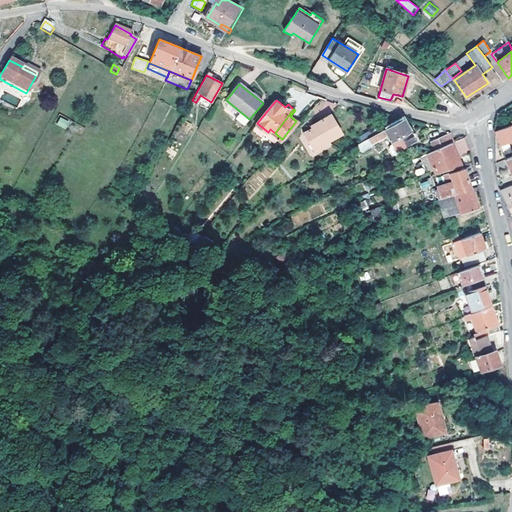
[(340,141),(350,130),(335,114),(323,127),(325,129),(314,140),(329,155),(342,143),(340,141)]
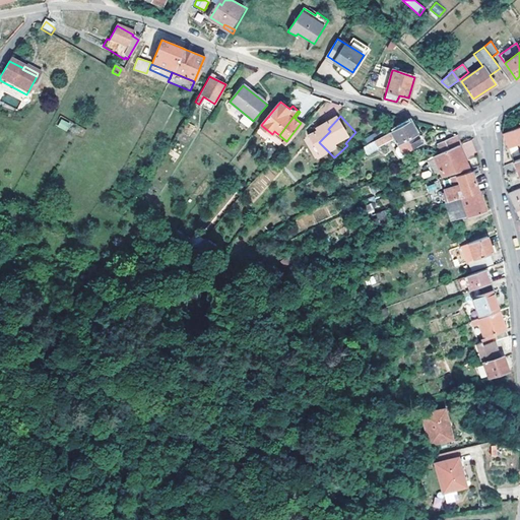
[(57,126),(66,132),(71,124),(62,118),(57,126)]
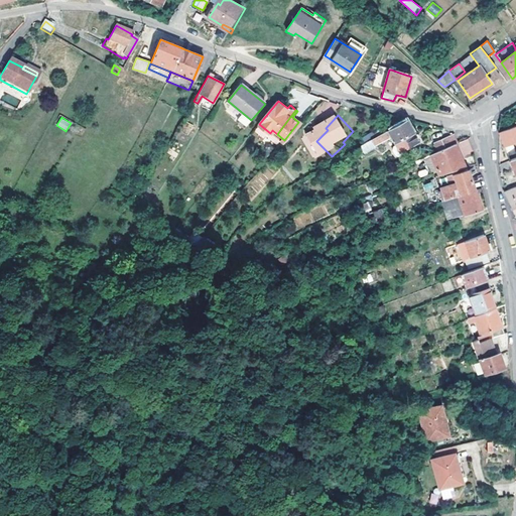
[(395,145),(399,152),(401,151),(418,142),(407,121),(371,141),(374,147),(388,139),(388,138),(391,136),(395,145)]
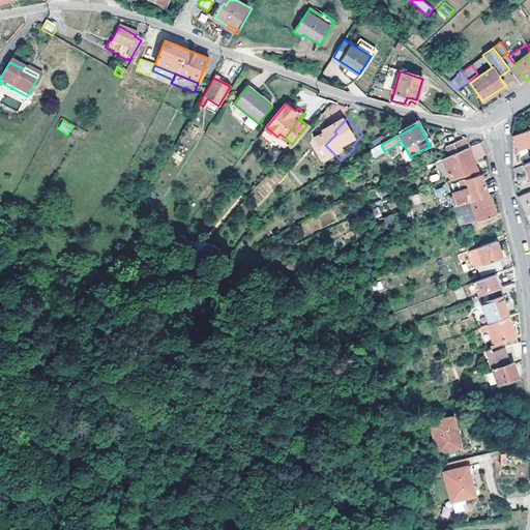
[(292,144),(295,147),(311,129),(306,125),(292,144)]
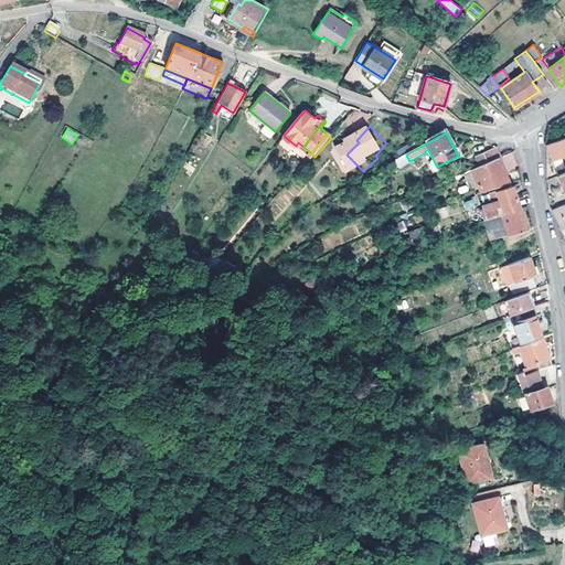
[(212,141),(201,135),(190,151),(201,158),(212,141)]
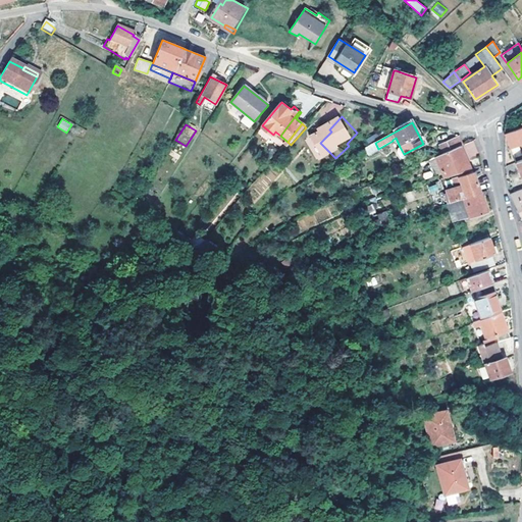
[(272,136),(273,135),(262,125),(260,126),(272,136)]
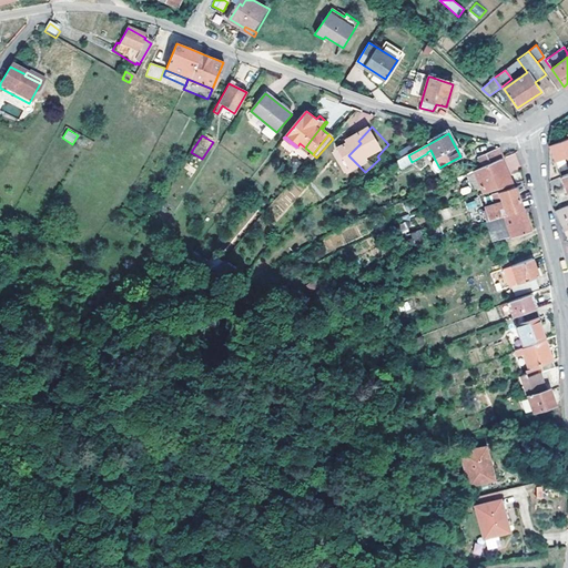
[(567,140),(550,146),(556,162),(559,161),(567,156),(567,140)]
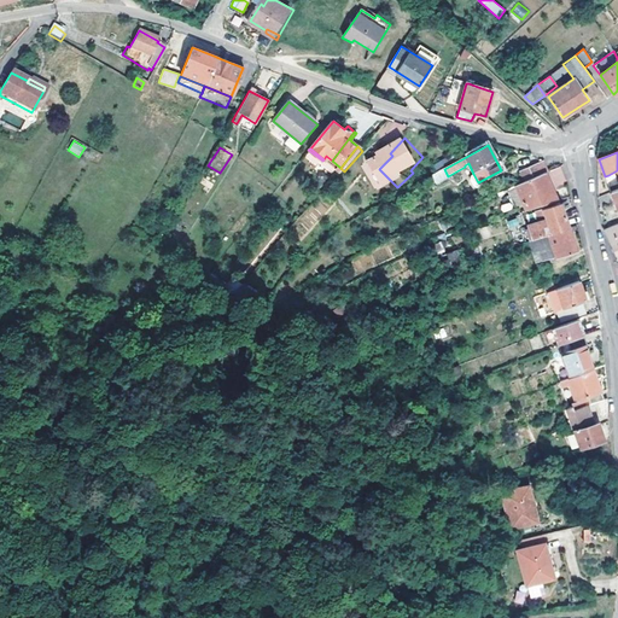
[(520,172),(525,182),(546,173),(547,172),(542,161),(520,172)]
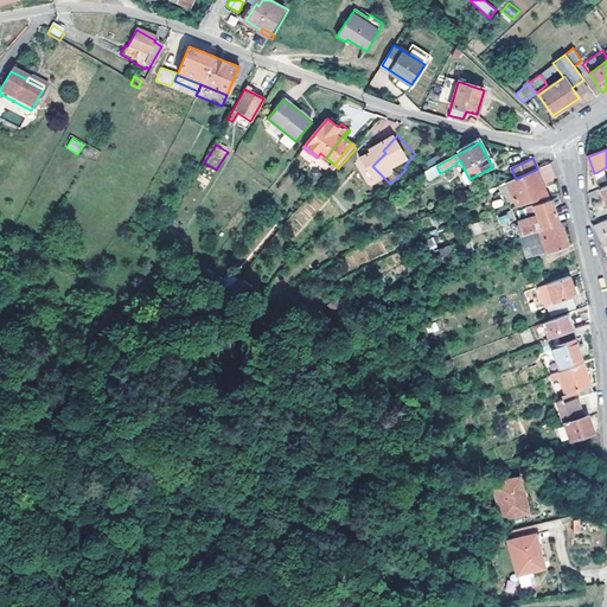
[(544,183),(556,179),(551,164),(540,167),(544,183)]
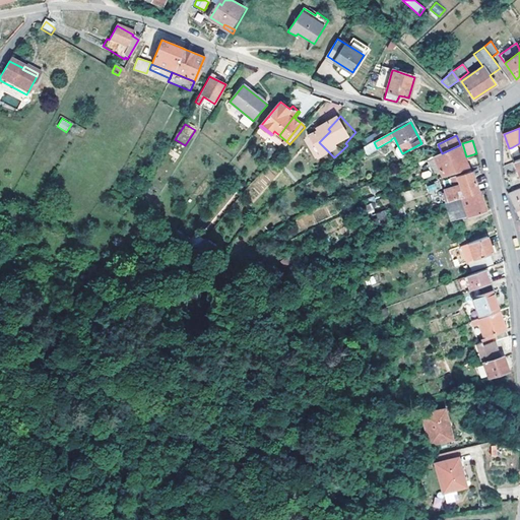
[(365,147),(367,151),(368,153),(377,148),(374,142),(365,147)]
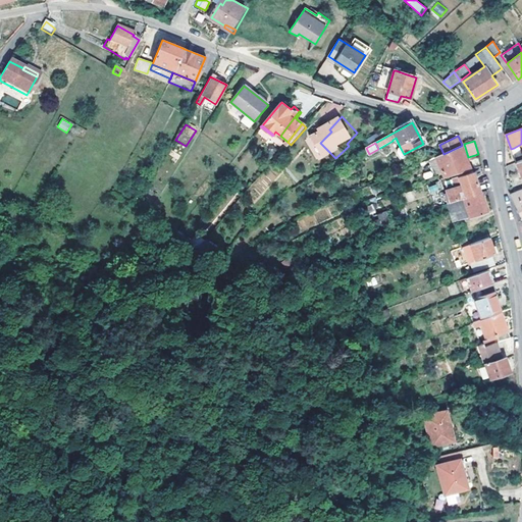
[(445,178),(470,169),(467,161),(461,146),(444,154),(436,157),(445,178)]
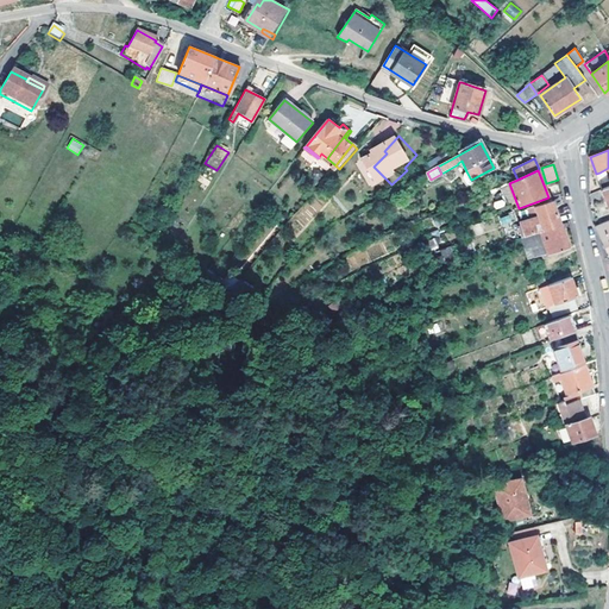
[(476,182),(473,179),(471,180),(466,171),(464,173),(462,179),(465,183),(471,186),(476,182)]
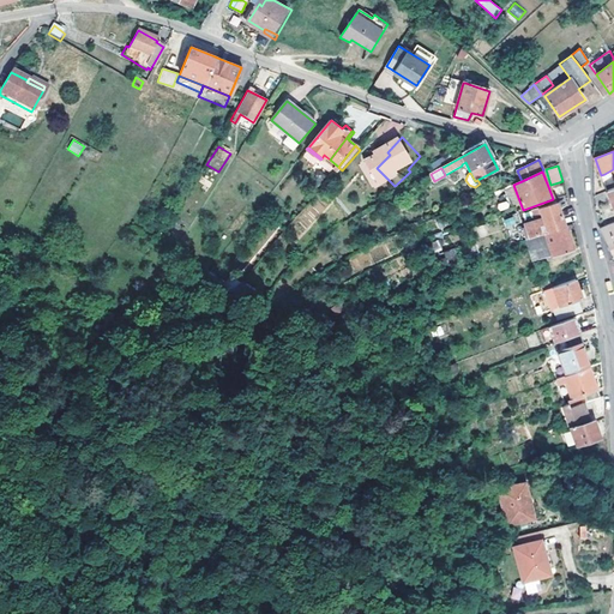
[(414,185),(407,190),(414,200),(421,196),(414,185)]
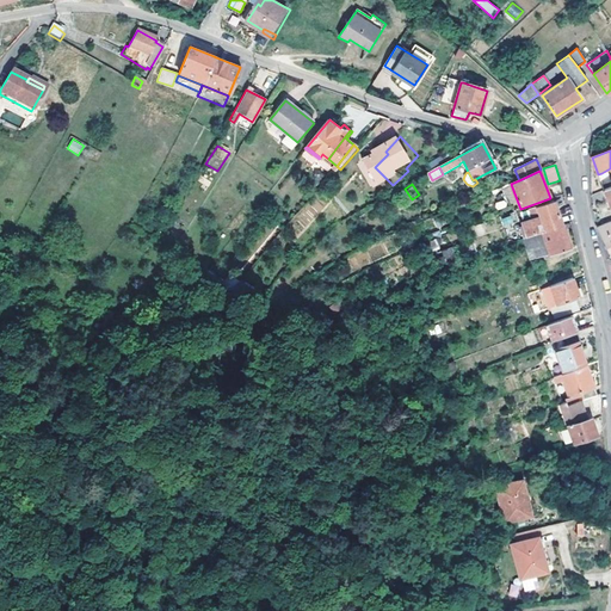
[(431,184),(421,190),(425,197),(434,191),(431,184)]
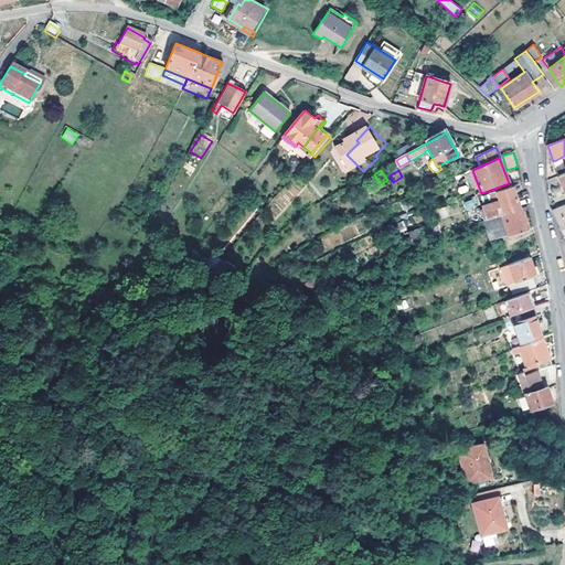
[(489,219),(481,222),(488,243),(528,231),(524,220),(520,209),(516,199),(512,185),(492,192),(496,202),(483,206),(489,219)]
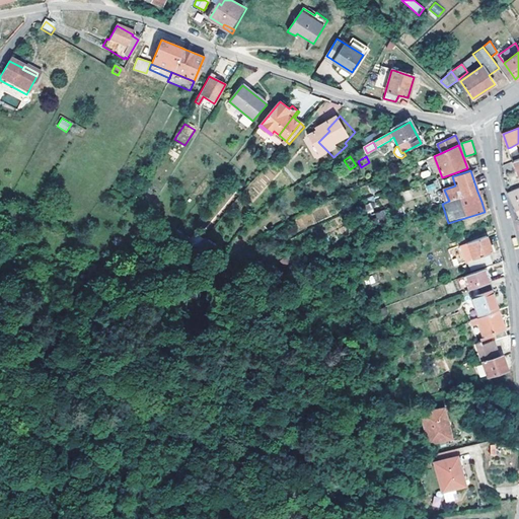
[(513,206),(518,218),(518,188),(508,193),(509,197),(513,206)]
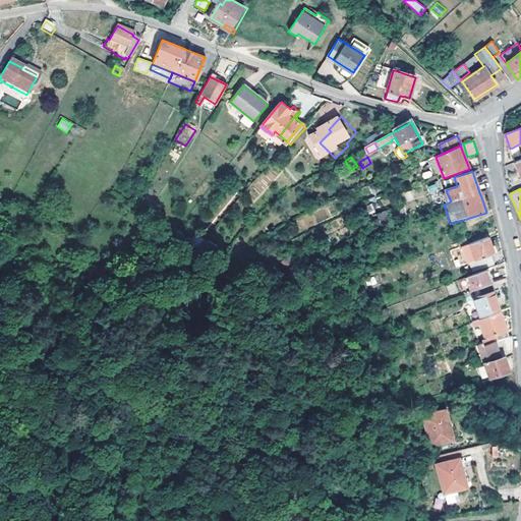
[(377,209),(374,203),(366,207),(368,212),(377,209)]
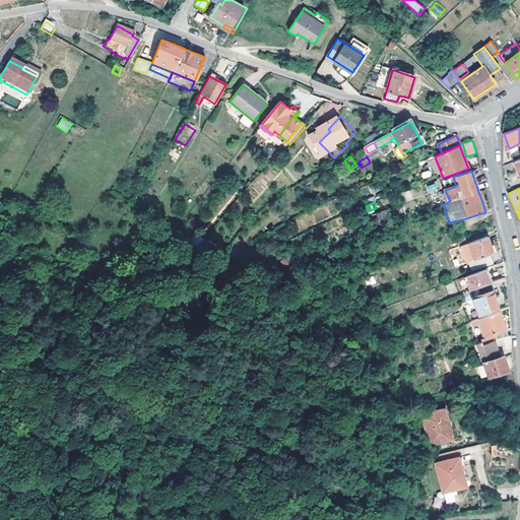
[(380,224),(388,221),(385,211),(377,214),(380,224)]
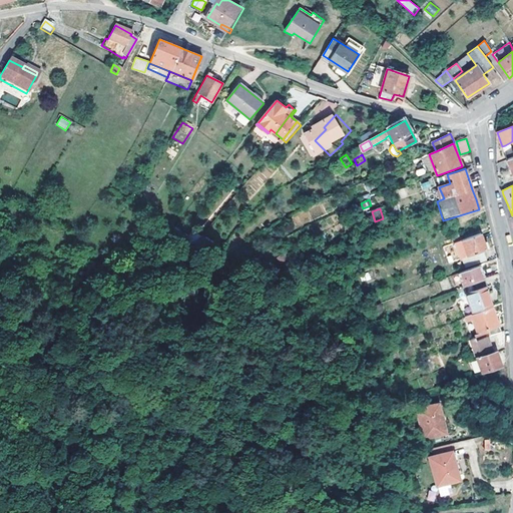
[(481,233),(462,239),(468,257),(463,259),(466,268),(488,261),(485,251),(487,250),(481,233)]
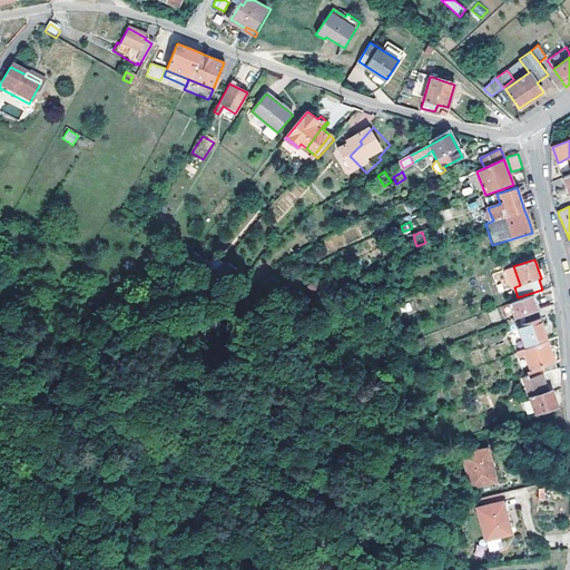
[(524,315),(539,310),(536,302),(533,295),(511,304),(517,318),(524,315)]
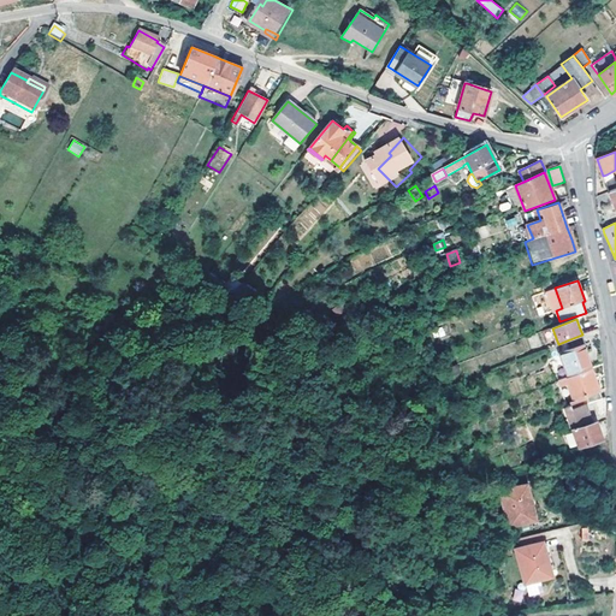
[(569,375),(591,367),(584,347),(587,345),(582,335),(567,341),(570,349),(561,354),(569,375)]
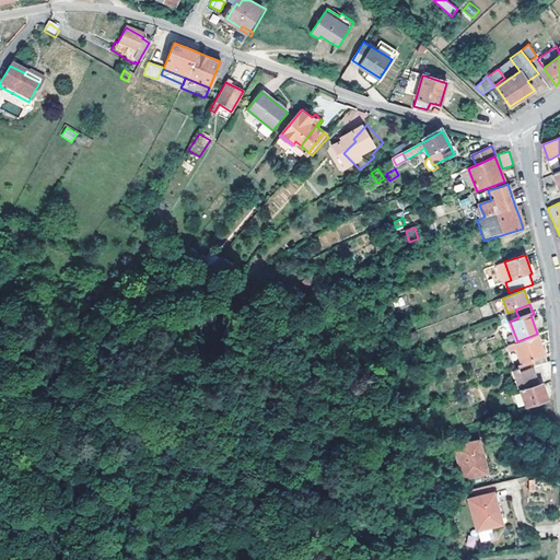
[(543,350),(537,334),(517,341),(513,343),(516,352),(521,363),(531,360),(533,368),(547,362),(543,350)]
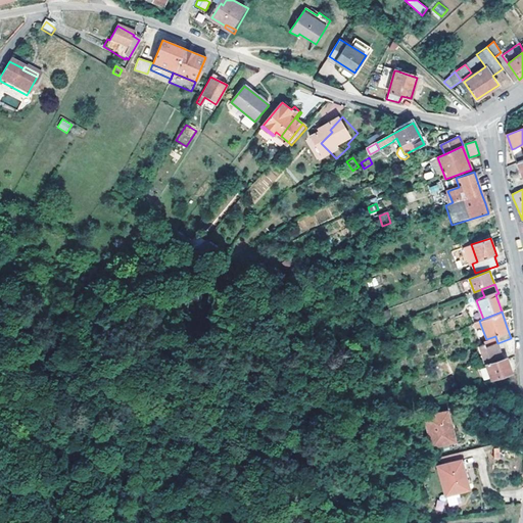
[(479,321),(473,323),(477,331),(482,329),(479,321)]
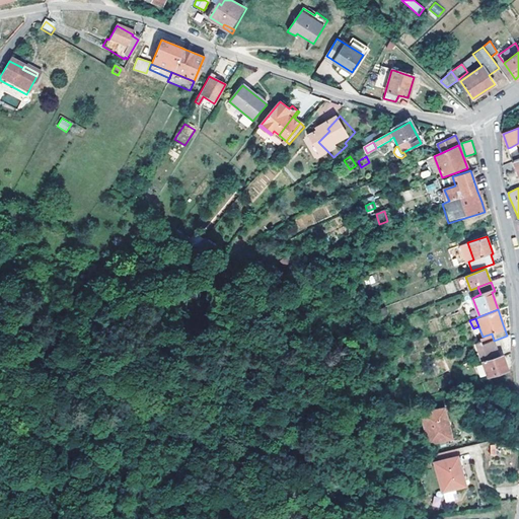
[(503,358),(502,355),(511,351),(510,335),(507,336),(494,341),(483,345),(482,343),(460,351),(462,358),(477,353),(479,358),(484,362),(487,377),(511,369),(511,355),(503,358)]
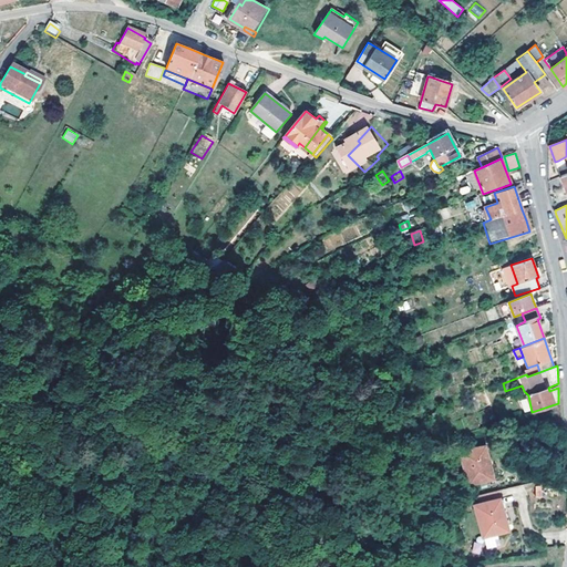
[(444,392),(439,382),(431,385),(437,397),(444,392)]
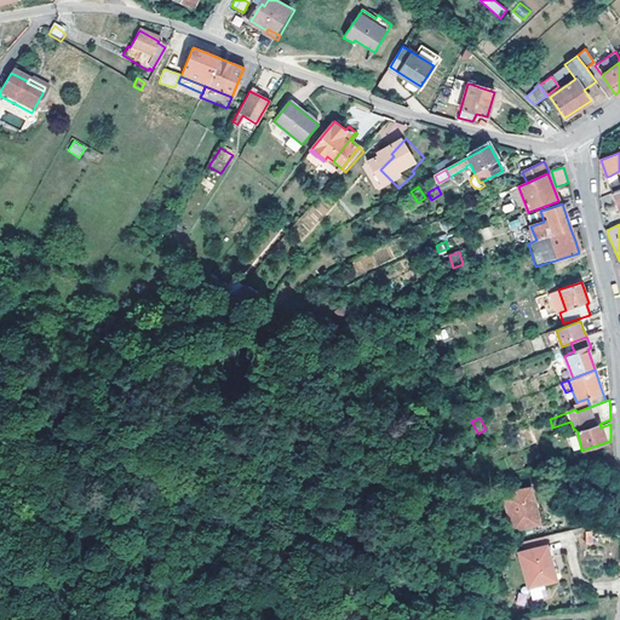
[(541,524),(530,488),(503,494),(512,532),(541,524)]
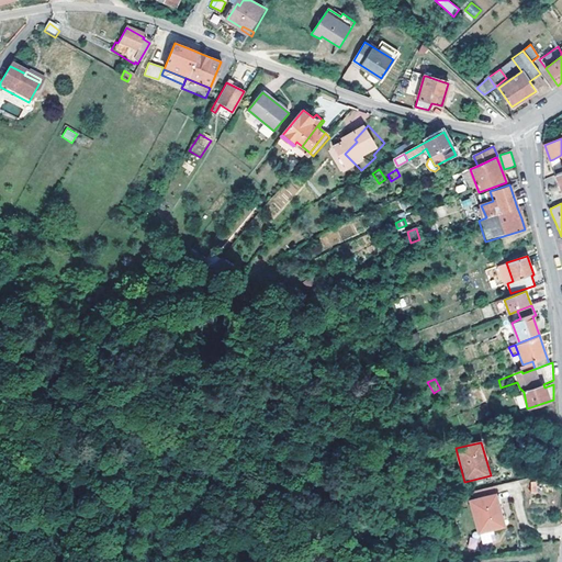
[(495,496),(471,503),(482,546),(496,542),(493,530),(503,528),(495,496)]
